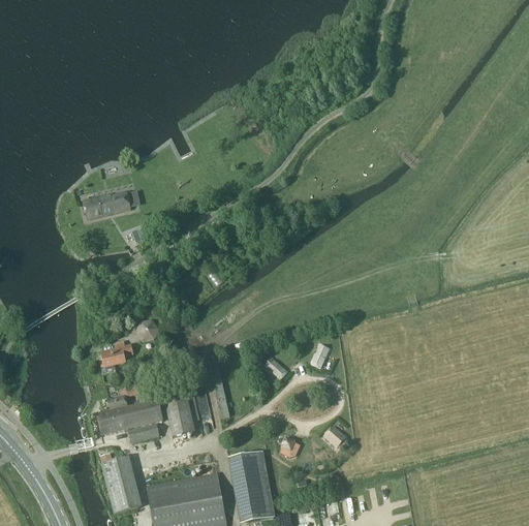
[(87,218),(131,209),(127,191),(111,194),(111,193),(97,196),(96,195),(83,198),(87,218)]
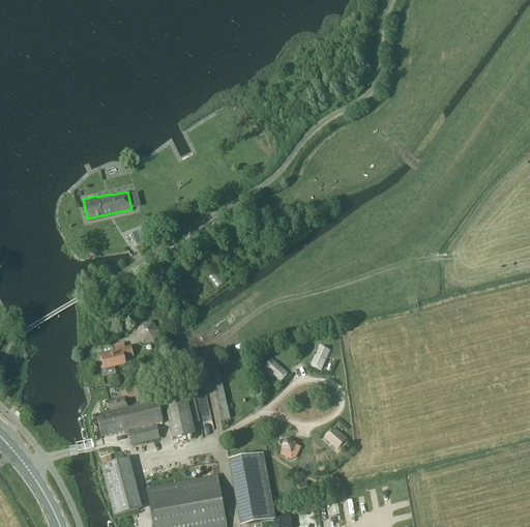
[(138,229),(131,231),(137,242),(142,240),(138,229)]
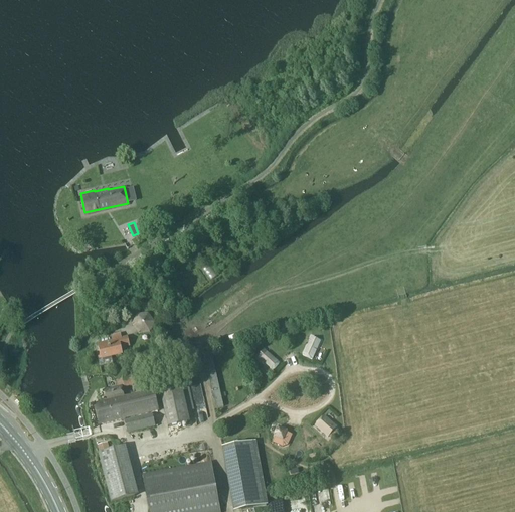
[(206,252),(199,258),(202,262),(209,257),(206,252)]
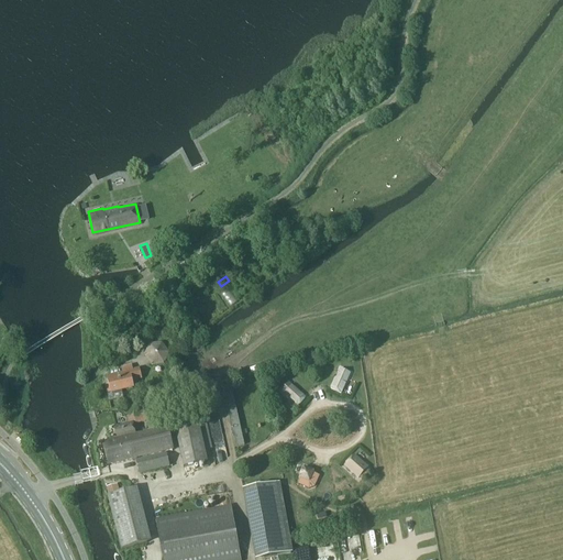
[(128,315),(141,309),(138,300),(124,306),(128,315)]
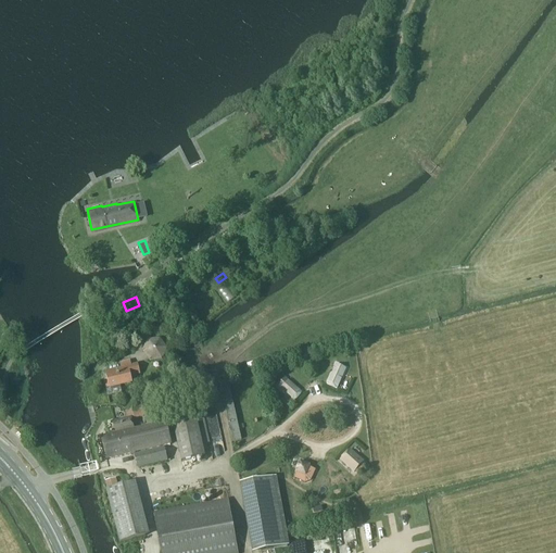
[(150,359),(163,356),(167,344),(161,335),(147,338),(142,348),(150,359)]
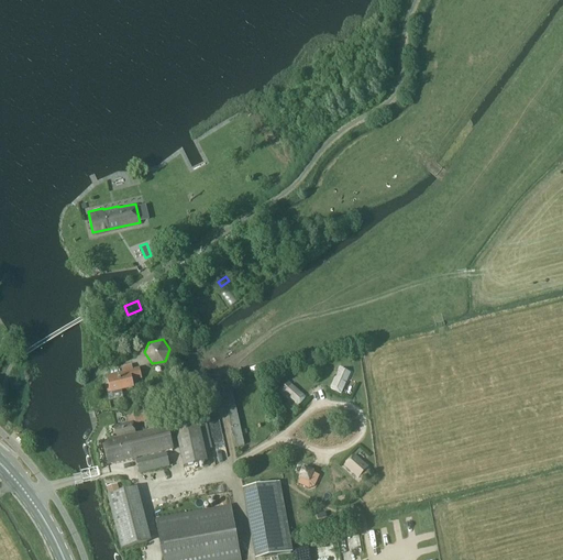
[(131,377),(141,375),(139,366),(133,369),(132,363),(123,365),(124,370),(103,374),(107,391),(109,399),(124,396),(122,387),(133,385),(131,377)]
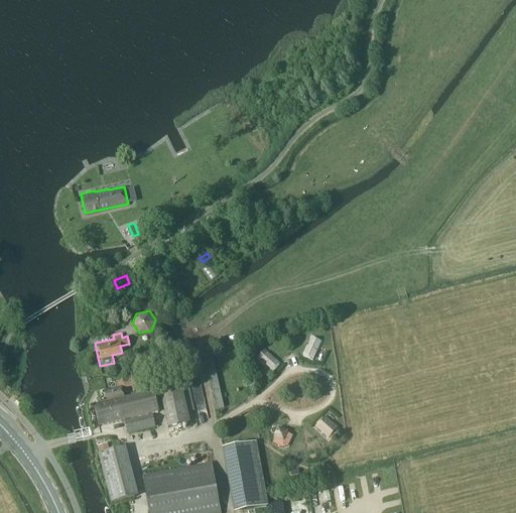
[(312,359),(321,340),(311,336),(303,355),(304,355),(304,356),(311,359),(311,358),(312,359)]
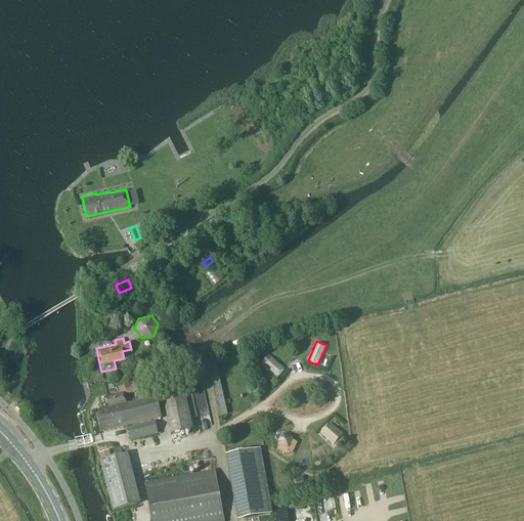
[(230,401),(229,397),(224,398),(214,351),(206,353),(219,414),(227,411),(225,402),(230,401)]
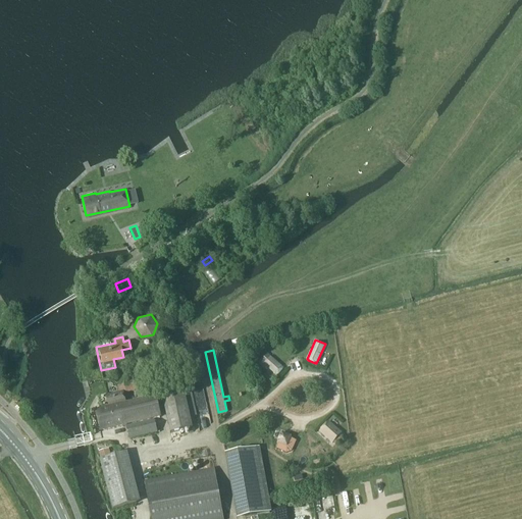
[(283,366),(267,352),(261,360),(276,374),(277,372),(278,373),(282,368),(282,367),(283,366)]
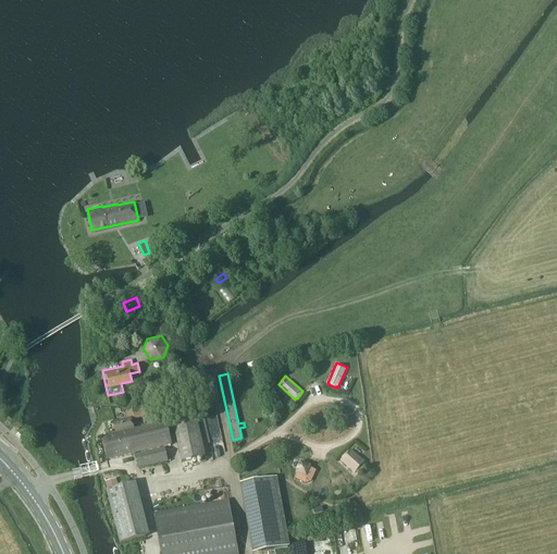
[(111,420),(113,431),(134,427),(132,417),(157,411),(155,401),(125,407),(127,417),(111,420)]
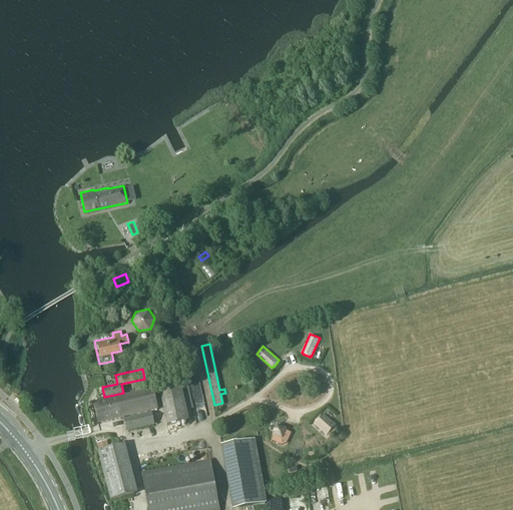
[(167,424),(189,419),(180,379),(158,384),(167,424)]
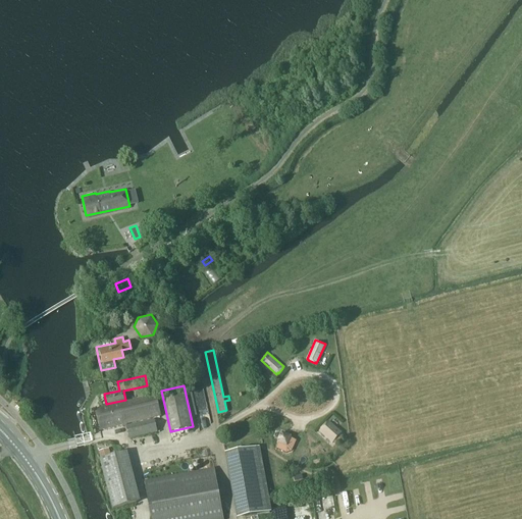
[(101,428),(161,414),(156,395),(97,408),(101,428)]
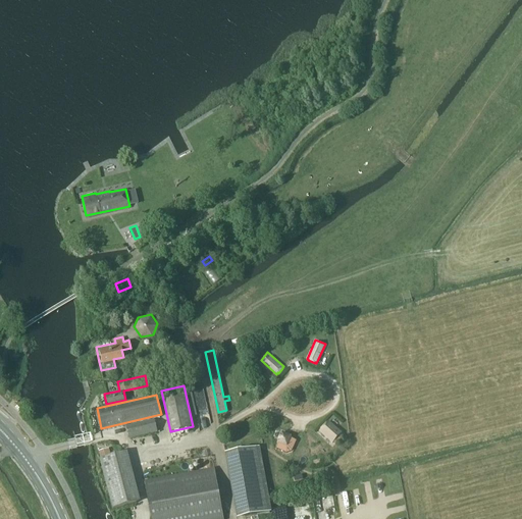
[(157,429),(155,418),(126,424),(129,436),(157,429)]
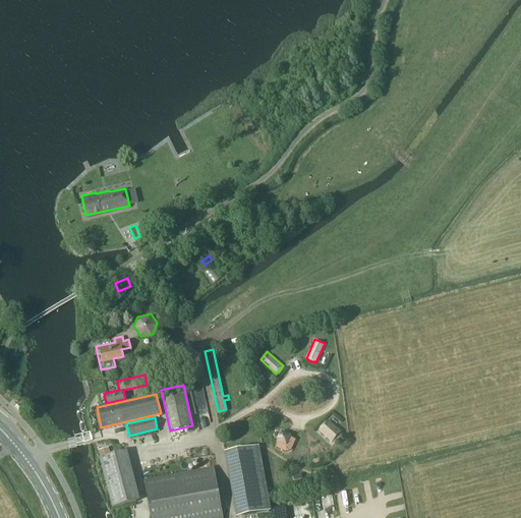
[(329,418),(320,428),(332,440),(333,439),(340,430),(341,429),(329,418)]
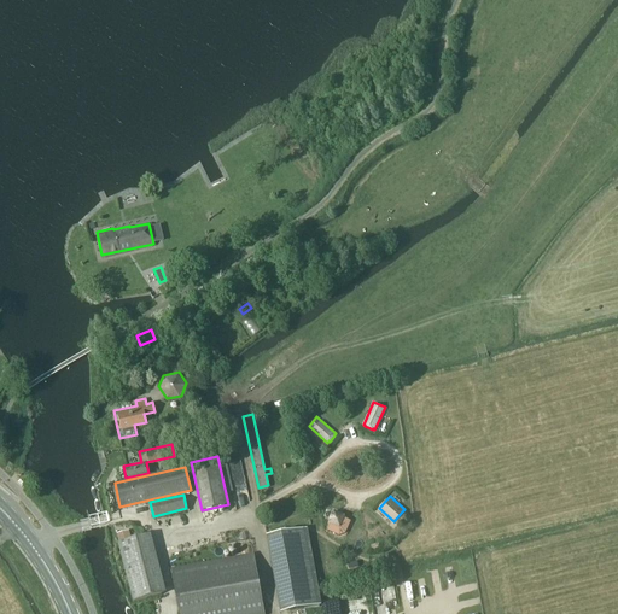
[(343,506),(337,525),(351,530),(359,512),(343,506)]
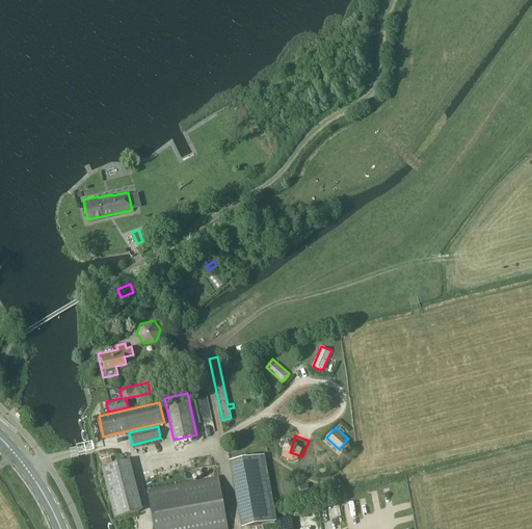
[(249,525),(268,521),(275,520),(263,453),(255,455),(238,458),(249,525)]
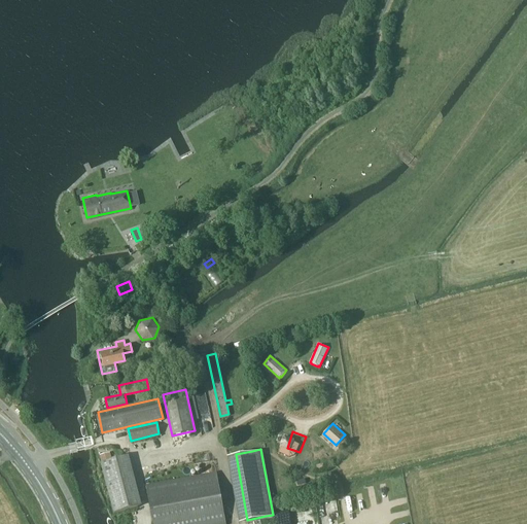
[(127,453),(101,459),(113,510),(139,502),(127,453)]
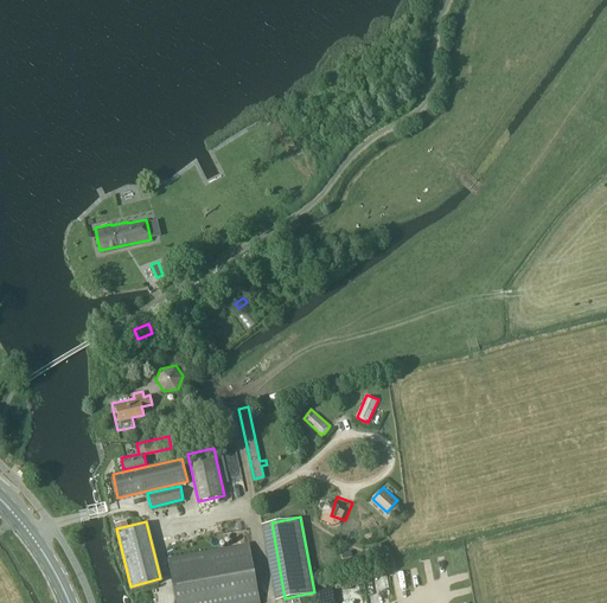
[(168,557),(177,602),(254,602),(261,602),(250,541),(168,557)]
